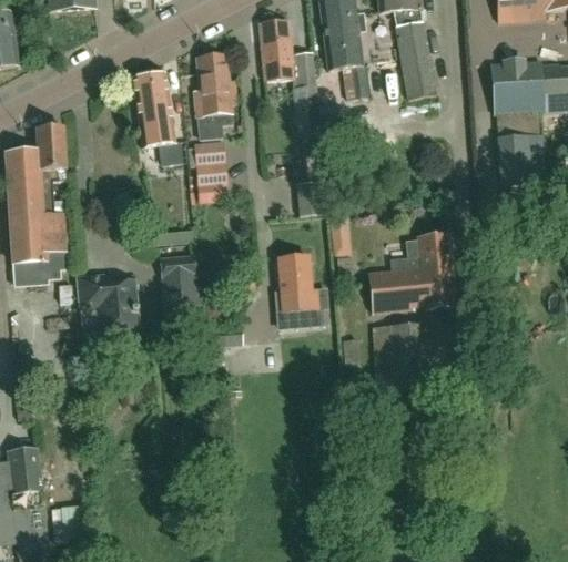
[(72,8),(71,0),(48,0),(49,10),(72,8)]
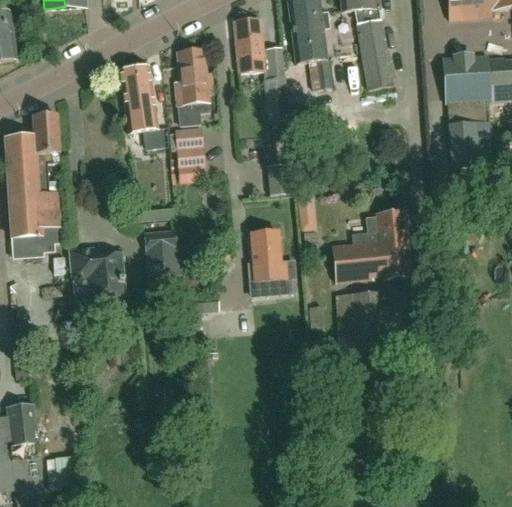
[(312,61),(304,0),(296,0),(288,1),(296,63),(308,61),(312,61)]
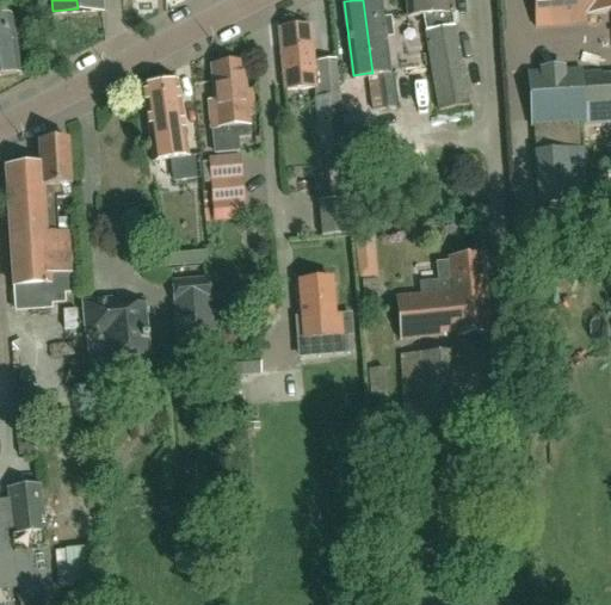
[(363,0),(372,73),(368,73),(372,106),(395,104),(387,34),(394,32),(392,12),(384,13),(382,0),(363,0)]
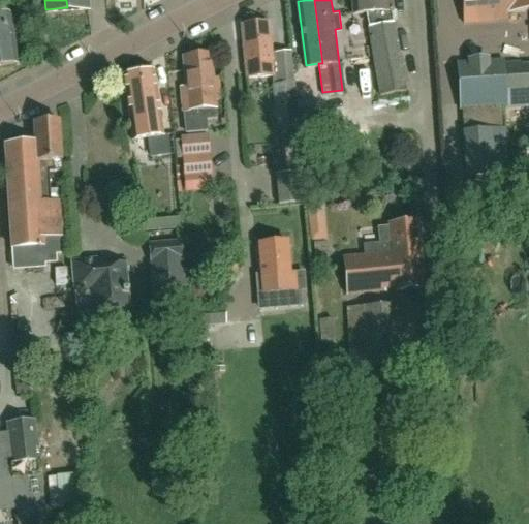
[(352,0),(353,10),(366,10),(380,92),(406,87),(393,7),(392,0),(352,0)]
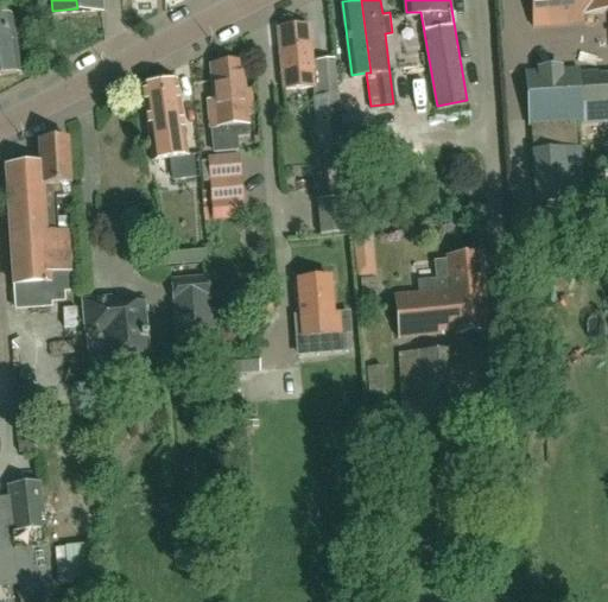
[(531,0),(533,23),(582,19),(581,11),(607,8),(607,0),(531,0)]
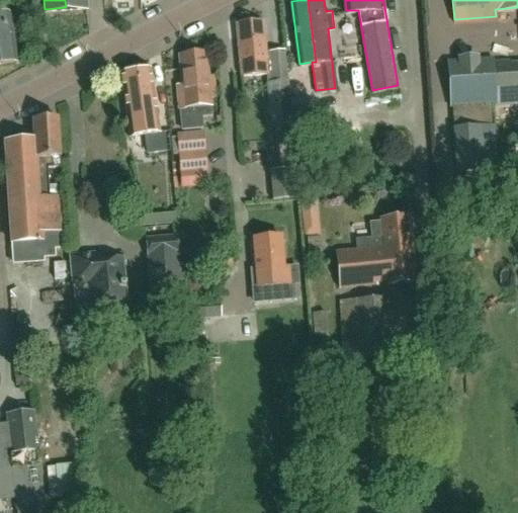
[(0,61),(16,59),(8,10),(0,11),(0,61)]
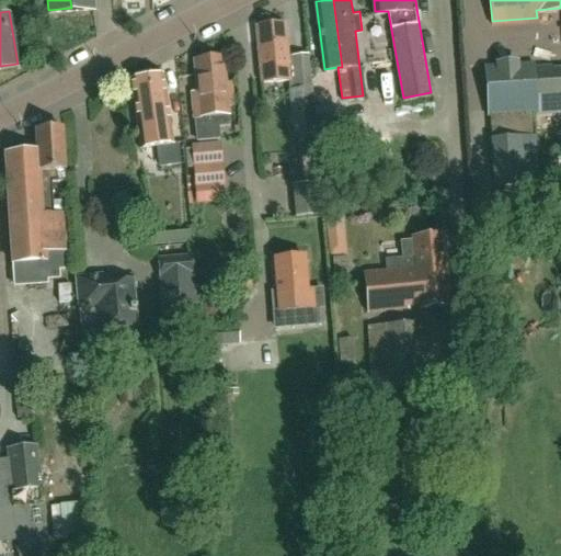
[(259,63),(261,80),(292,78),(289,60),(288,60),(286,21),(256,23),(260,63),(259,63)]
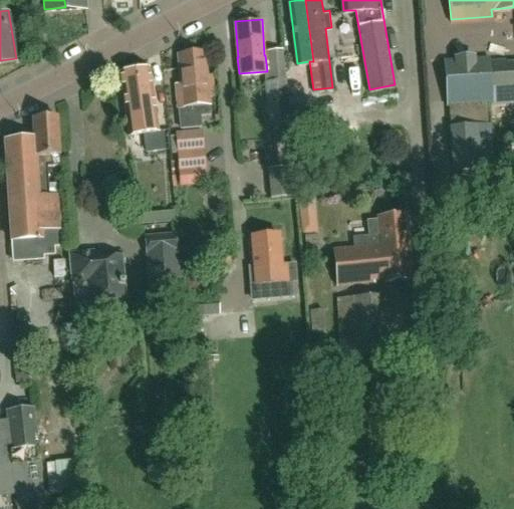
[(269,121),(290,119),(290,116),(286,76),(283,46),(266,48),(270,78),(264,79),(269,121)]
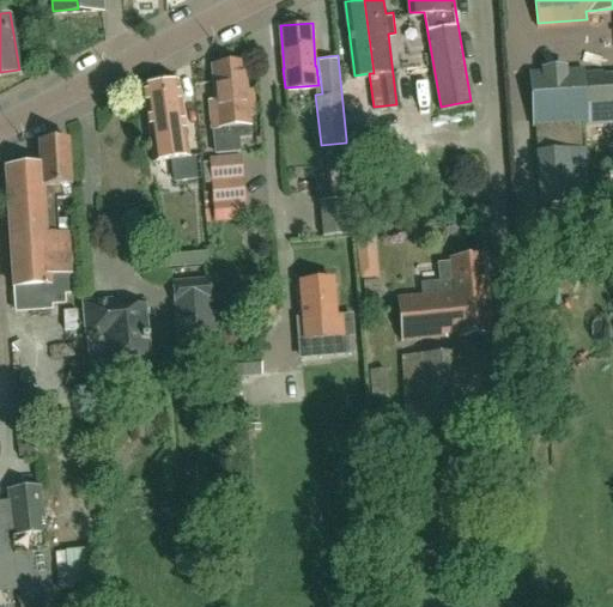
[(216,149),(232,147),(229,82),(235,80),(234,59),(213,60),(216,98),(210,98),(212,131),(214,131),(216,149)]
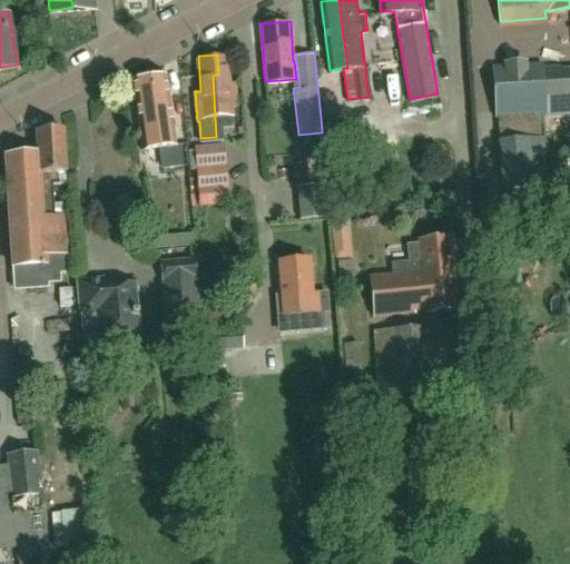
[(213,76),(216,137),(223,137),(222,125),(233,125),(232,104),(237,104),(236,80),(233,80),(232,73),(229,73),(227,55),(217,55),(218,75),(213,76)]
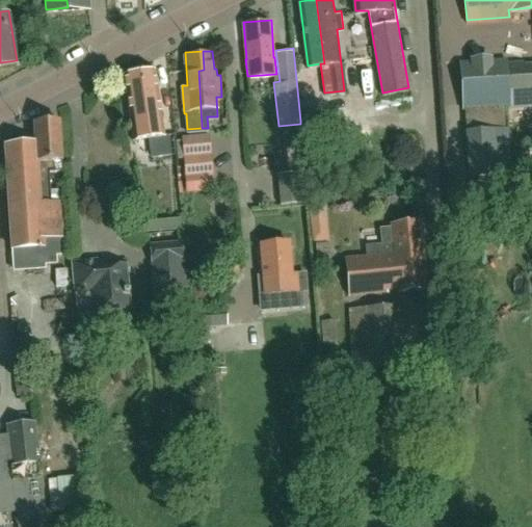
[(524,58),(507,58),(507,56),(459,58),(462,108),(510,105),(531,103),(531,61),(525,62),(524,58)]
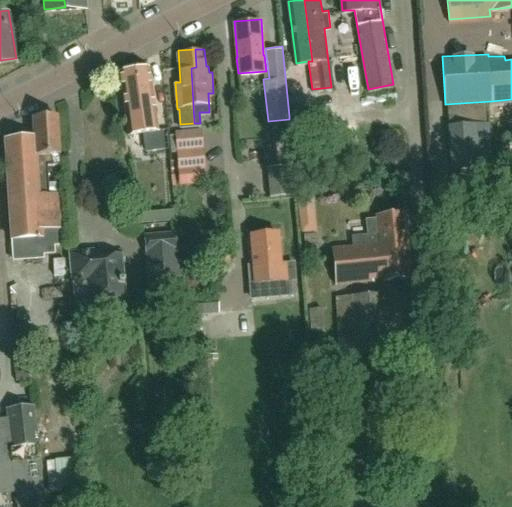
[(134,67),(119,70),(128,132),(143,130),(145,129),(148,149),(154,148),(166,146),(166,145),(163,127),(158,127),(149,65),(134,67)]
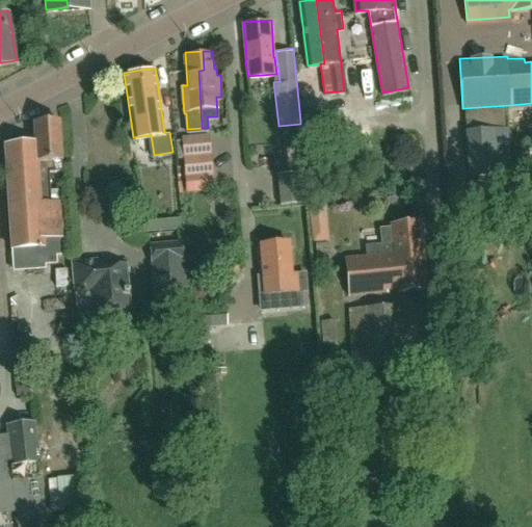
[(32,141),(41,265),(45,265),(44,258),(56,257),(55,252),(68,251),(64,196),(50,198),(48,170),(62,169),(59,119),(33,121),(34,134),(32,134),(32,141)]
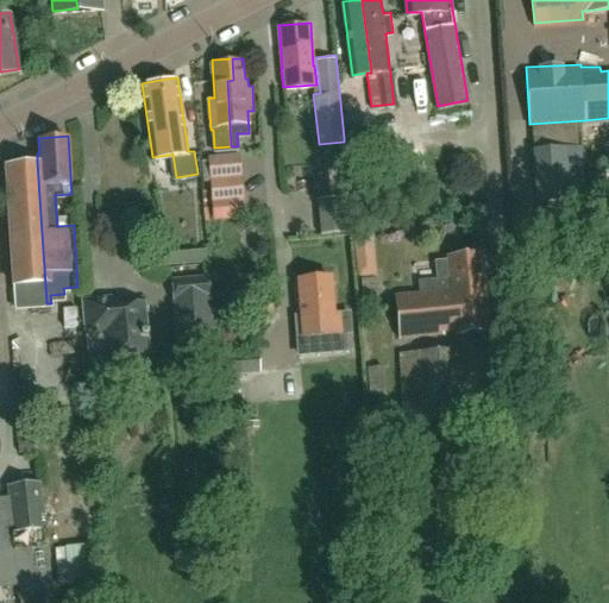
[(565,144),(532,146),(535,186),(539,186),(540,198),(570,196),(565,144)]
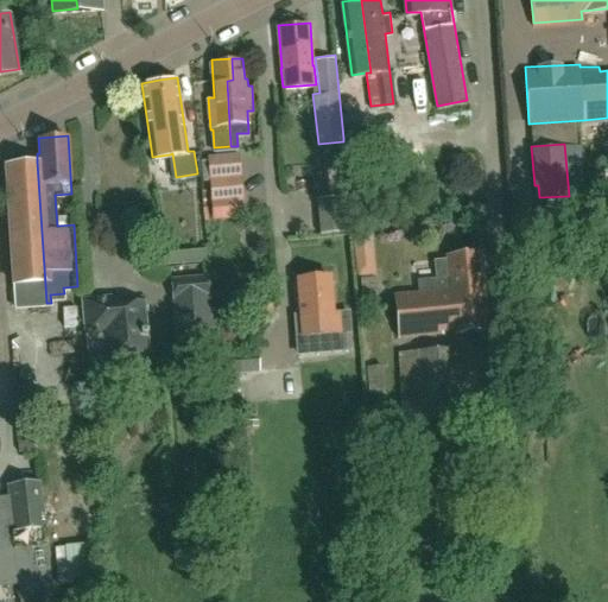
[(211,200),(239,197),(241,197),(238,150),(208,153),(211,200)]
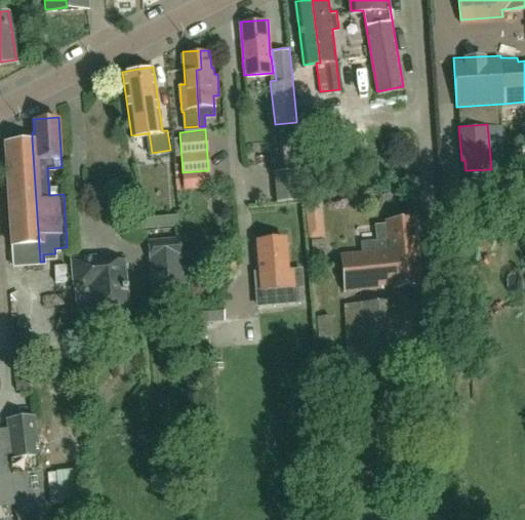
[(32,140),(5,141),(11,243),(12,243),(13,264),(40,262),(32,140)]
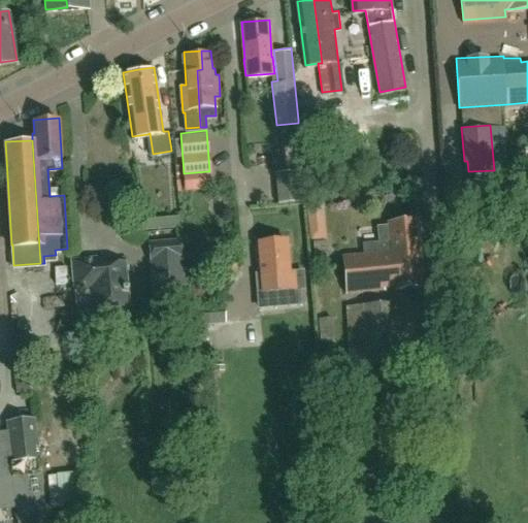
[(302,167),(285,168),(275,169),(277,200),(304,199),(302,167)]
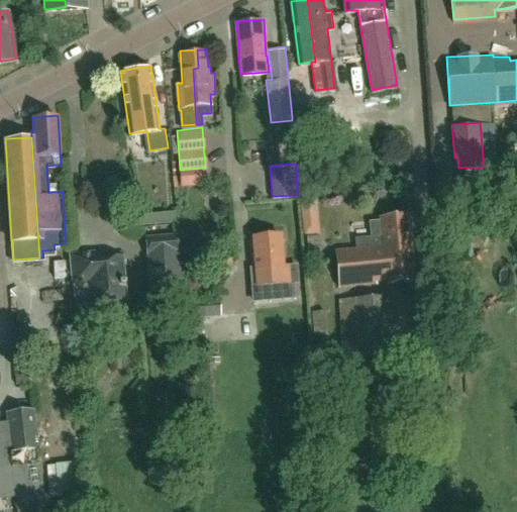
[(412,248),(408,212),(368,216),(371,243),(334,247),(338,285),(378,281),(378,275),(386,275),(386,281),(415,278),(413,260),(407,260),(406,249),(412,248)]
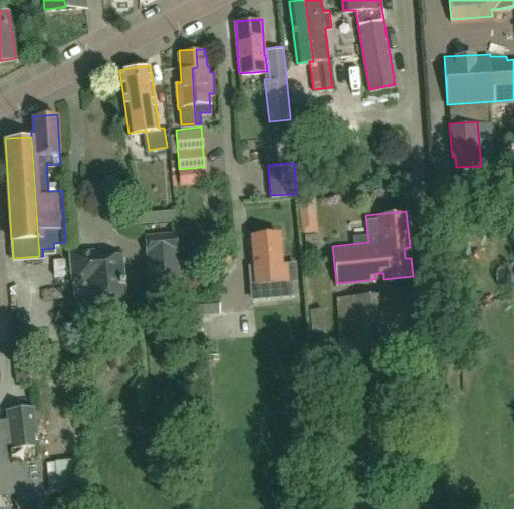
[(146,233),(148,254),(151,294),(179,291),(176,267),(178,267),(177,249),(176,231),(146,233)]
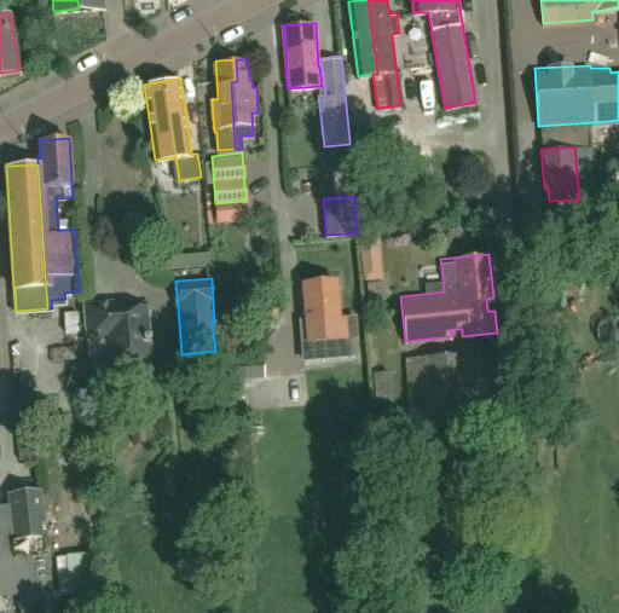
[(306,318),(300,318),(302,342),(354,337),(359,337),(357,313),(339,314),(336,278),(304,282),(306,318)]
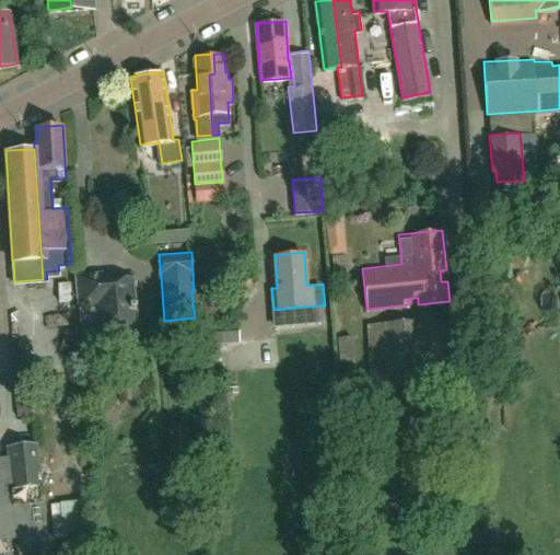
[(346,253),(333,253),(334,272),(348,270),(346,253)]
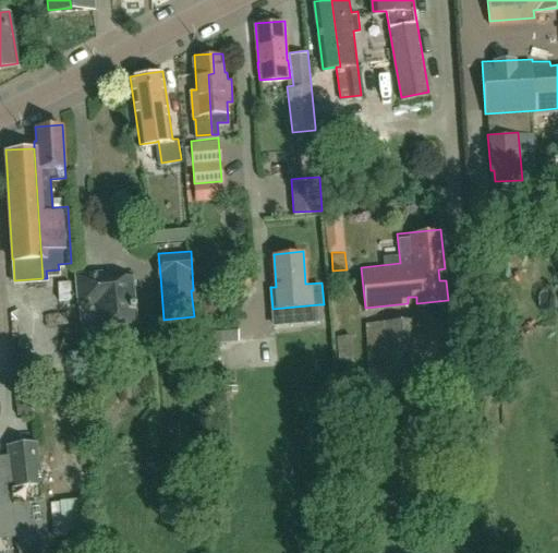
[(81,324),(97,322),(97,324),(136,320),(132,277),(101,280),(100,271),(75,273),(81,324)]
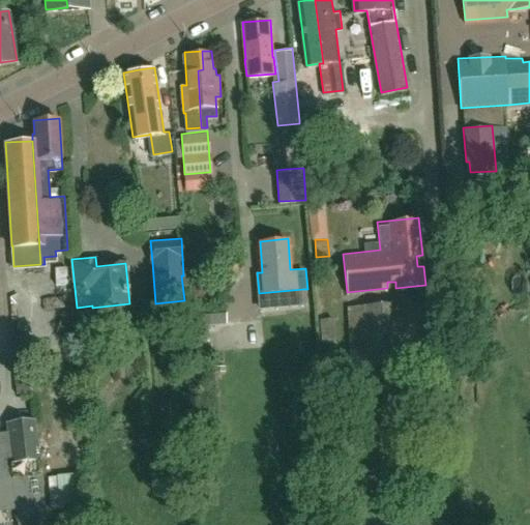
[(194,301),(211,300),(210,283),(193,284),(194,301)]
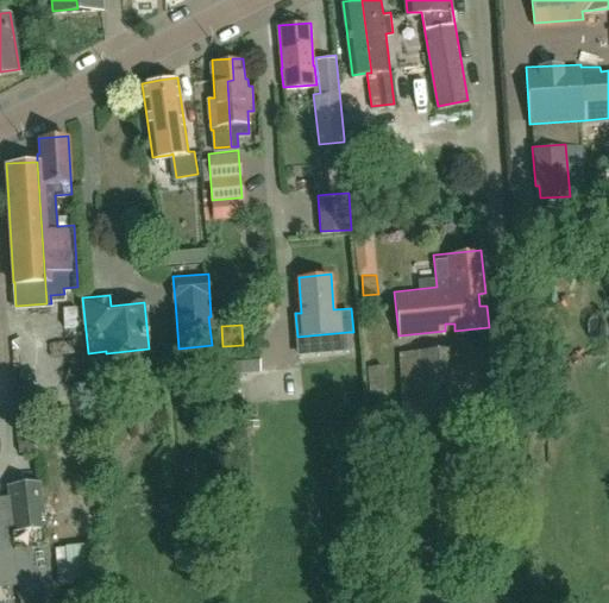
[(258,349),(220,351),(223,372),(261,369),(258,349)]
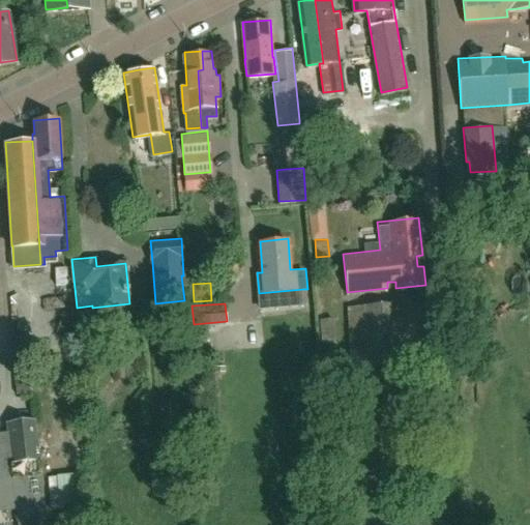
[(363,303),(347,304),(351,362),(366,361),(363,303)]
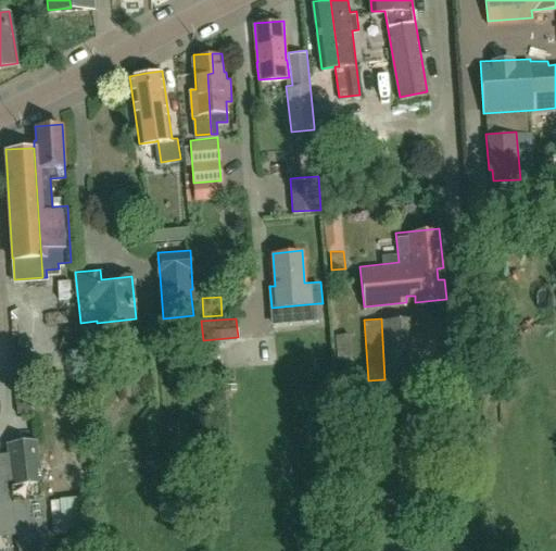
[(349,332),(338,333),(336,333),(338,358),(352,357),(349,332)]
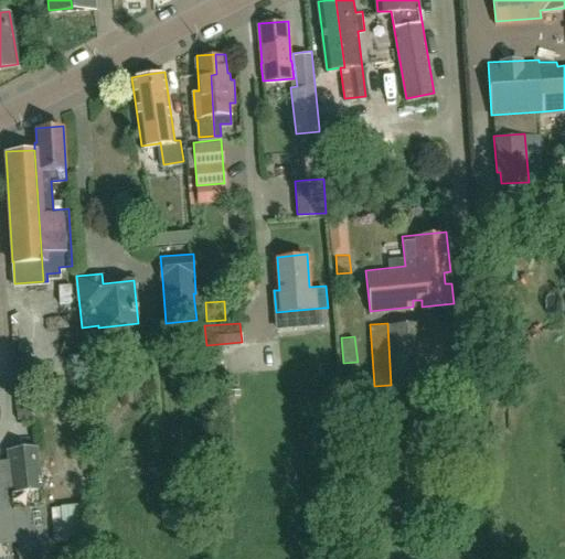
[(49,558),(36,444),(8,448),(9,458),(0,458),(0,538),(18,537),(19,558),(49,558)]
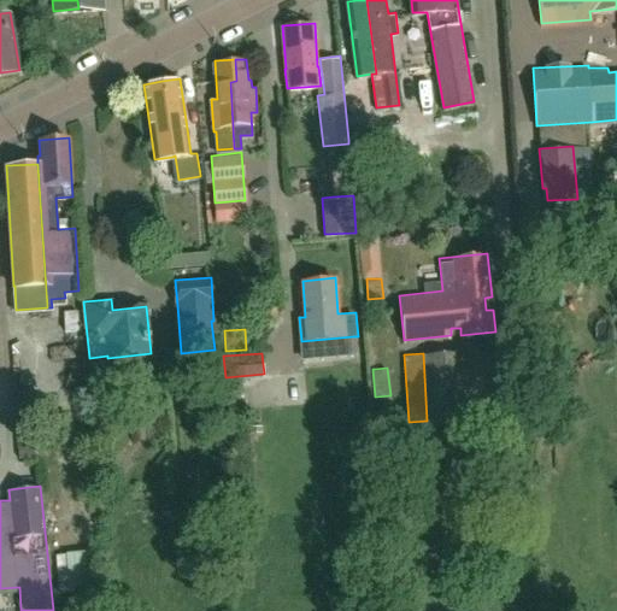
[(64,610),(80,610),(78,598),(63,599),(64,610)]
